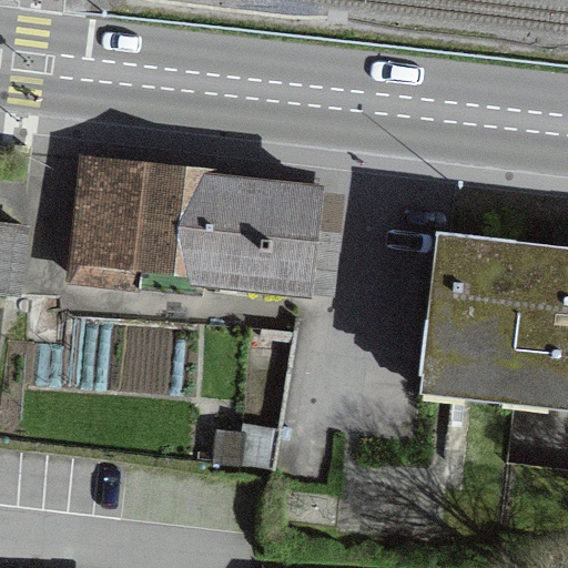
[(72,276),(142,282),(144,264),(208,271),(206,283),(302,292),(305,265),(310,265),(318,192),(84,162),(72,276)]
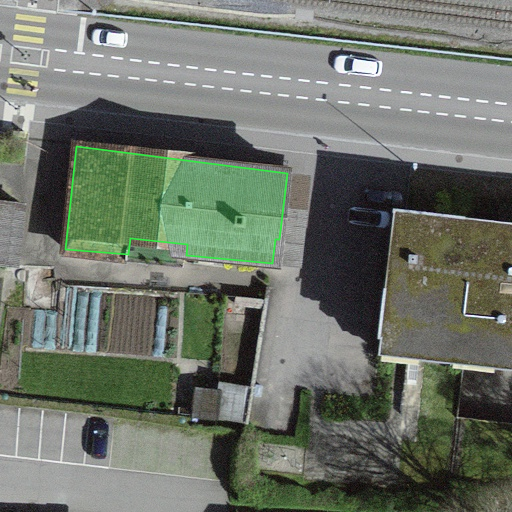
[(0,266),(10,267),(18,202),(0,200),(0,266)]
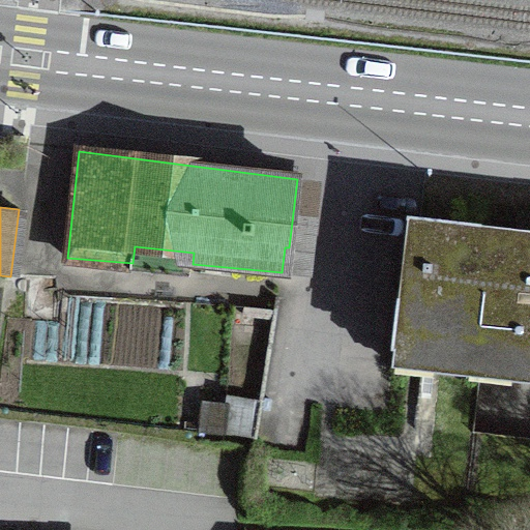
[(529,231),(407,217),(391,351),(529,366),(529,231)]
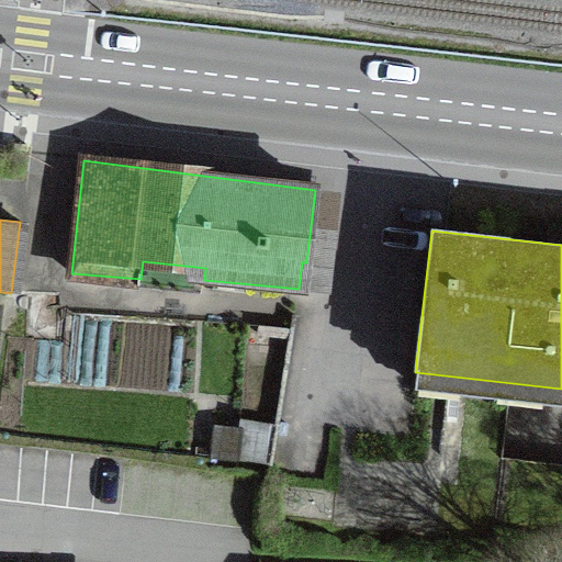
[(418,448),(481,454),(487,397),(425,390),(418,448)]
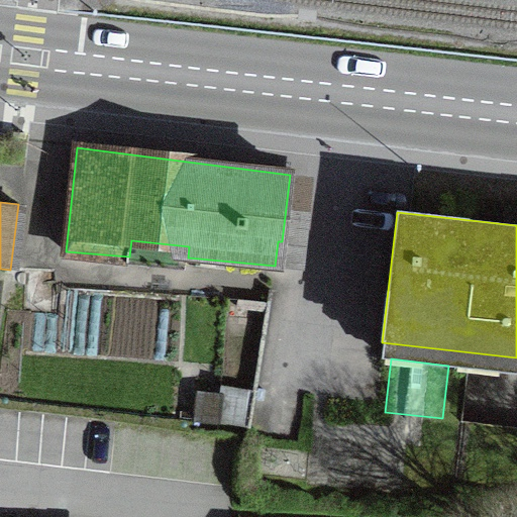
[(516,486),(516,426),(442,418),(435,477),(516,486)]
